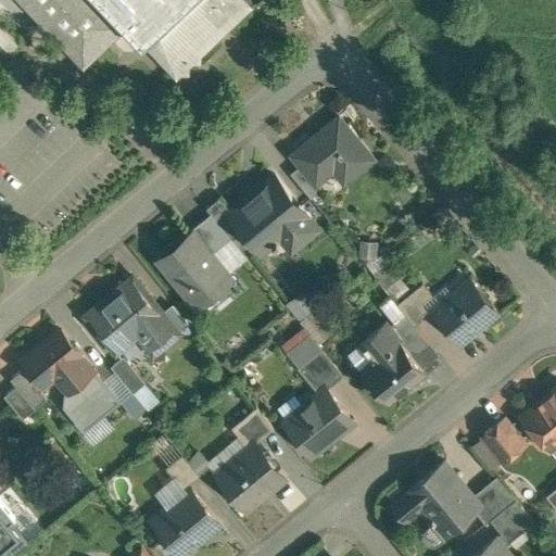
[(21,0),(84,66),(127,25),(143,42),(143,41),(177,77),(181,73),(189,73),(189,65),(193,61),(201,61),(201,54),(253,5),(248,0),(21,0)]
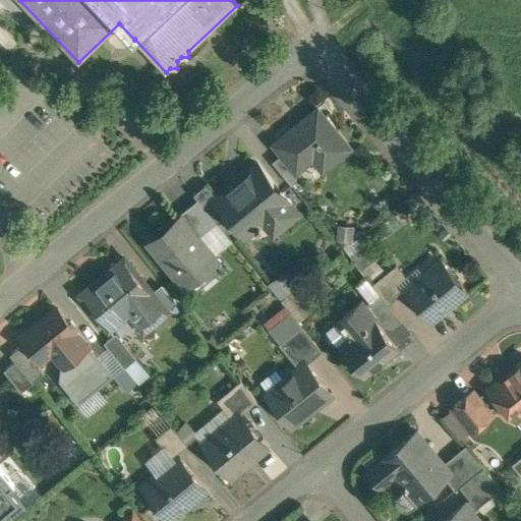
[(350,149),(317,109),(274,146),(296,173),(325,149),(335,161),(350,149)]
